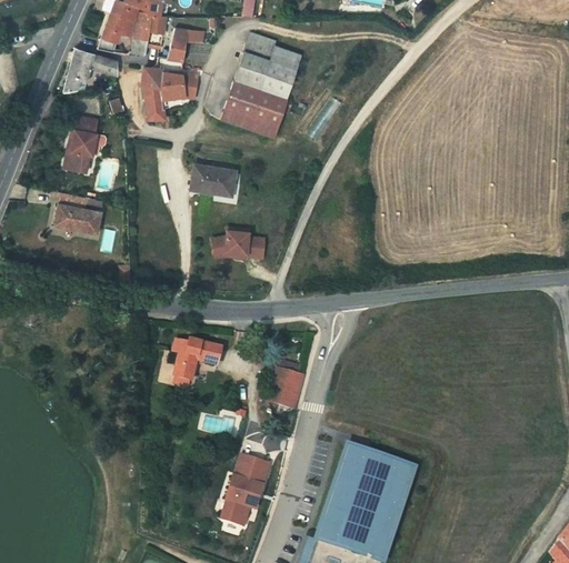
[(120,34),(129,37),(137,8),(126,3),(118,0),(115,0),(103,40),(100,48),(115,51),(120,34)]
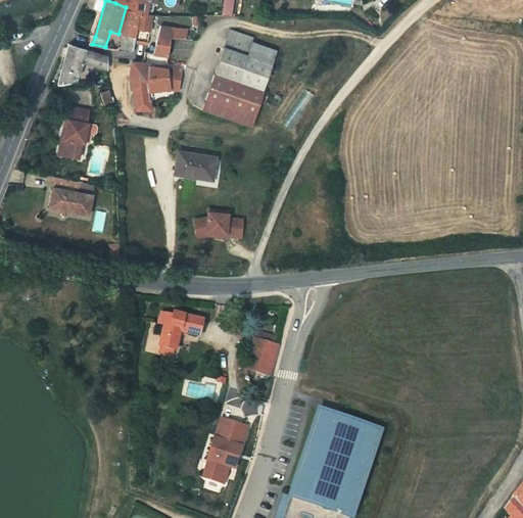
[(116,0),(115,3),(126,7),(129,8),(143,14),(148,14),(152,1),(157,2),(157,0),(116,0)]
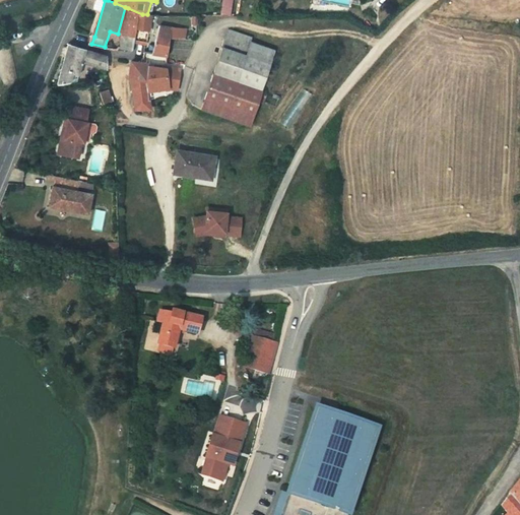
[(232,0),(223,0),(222,16),(231,16),(232,0)]
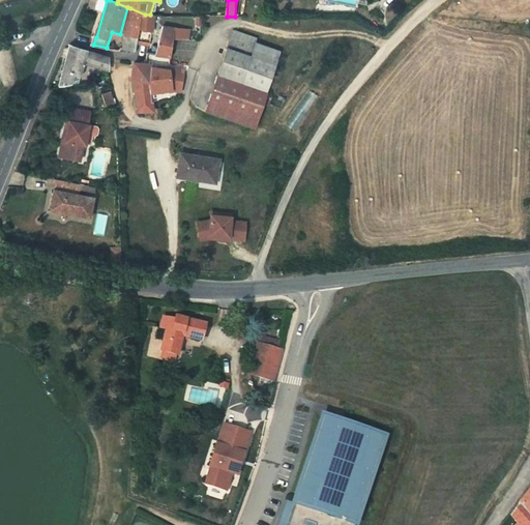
[(145,15),(130,8),(123,46),(137,50),(140,37),(145,15)]
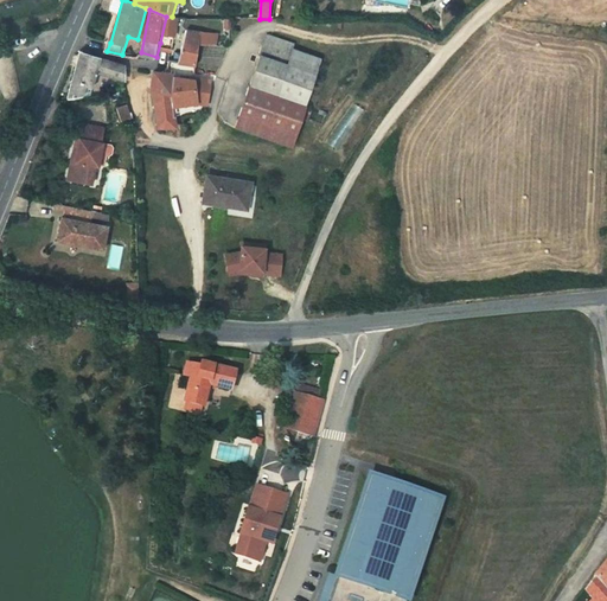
[(160,43),(172,45),(174,33),(178,18),(172,17),(166,17),(160,43)]
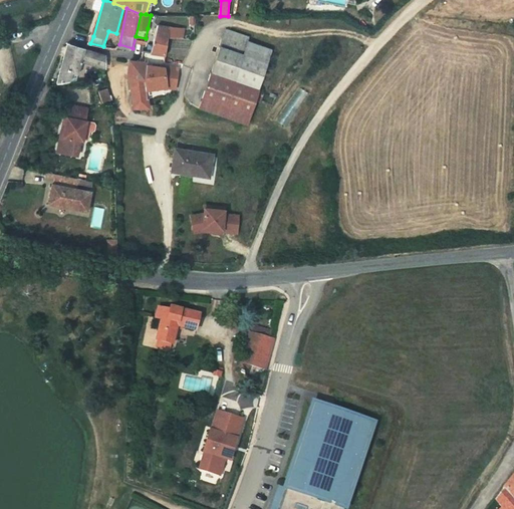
[(144,50),(166,54),(169,35),(166,35),(166,26),(167,15),(151,15),(148,28),(156,31),(154,40),(146,38),(144,50)]
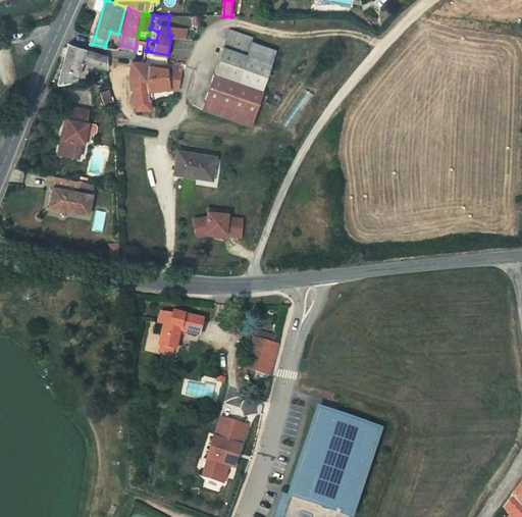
[(179,15),(169,15),(168,27),(178,28),(179,15)]
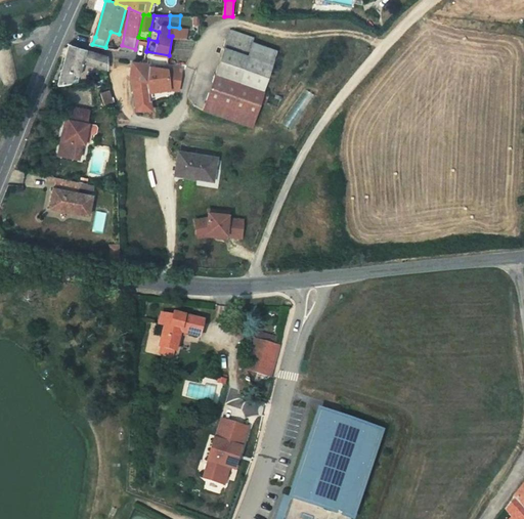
[(254,114),(271,65),(248,55),(252,44),(254,39),(229,31),(208,95),(254,114)]
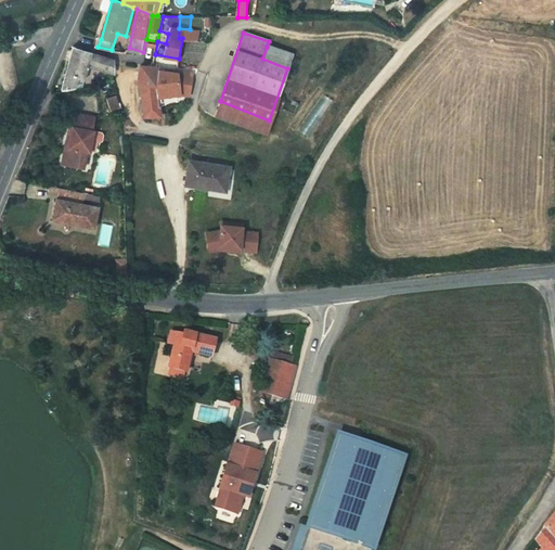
[(267,47),(262,59),(287,68),(292,56),(267,47)]
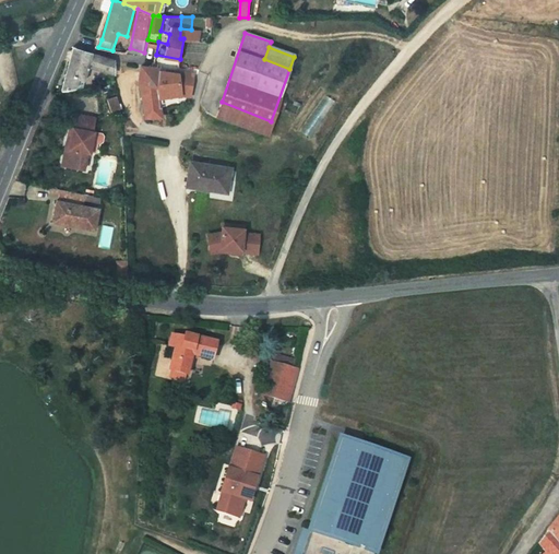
[(87,67),(116,75),(119,60),(75,50),(72,63),(62,93),(80,91),(87,67)]
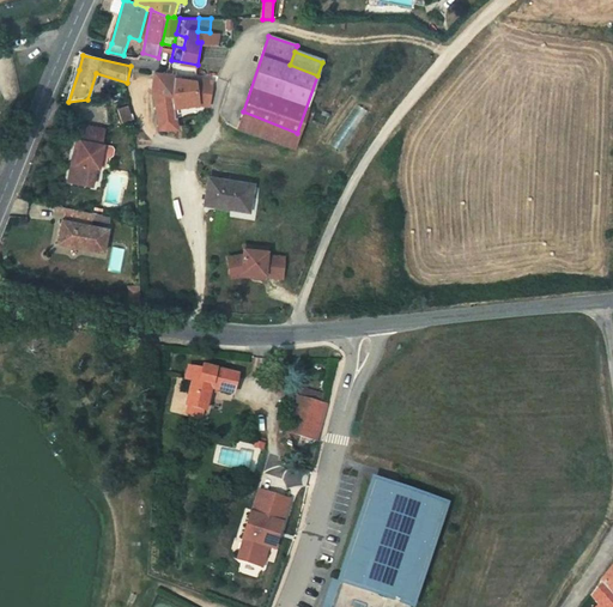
[(175,126),(176,98),(177,76),(169,73),(155,71),(149,93),(159,97),(158,126),(175,126)]
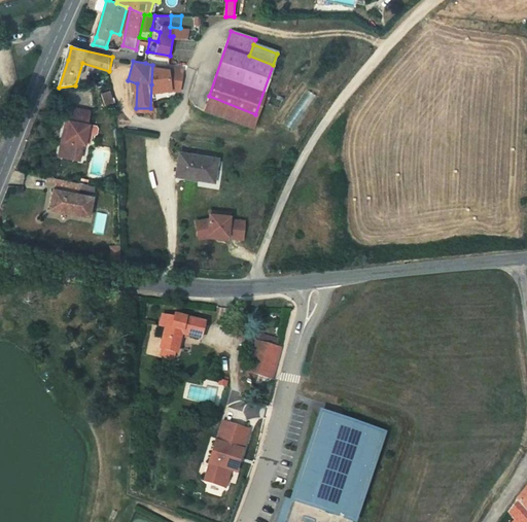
[(171,67),(152,65),(151,84),(172,85),(172,89),(182,91),(186,70),(171,67)]
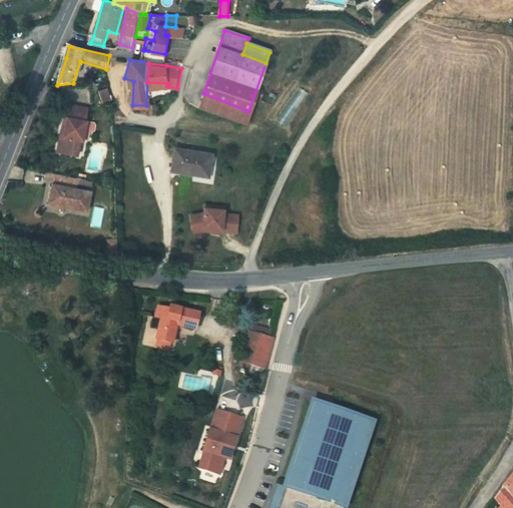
[(198,106),(244,122),(248,111),(203,93),(198,106)]
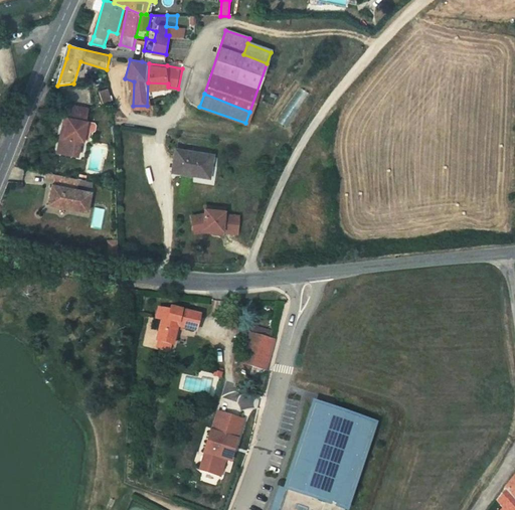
[(64,122),(71,124),(66,157),(82,159),(90,112),(66,108),(64,122)]
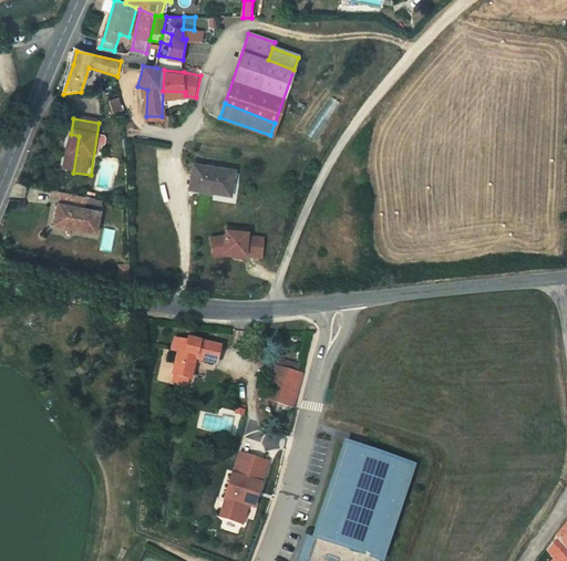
[(65,172),(73,173),(79,136),(71,134),(65,172)]
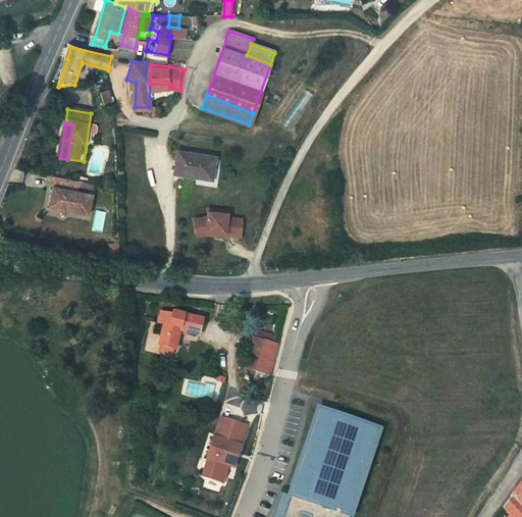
[(190,177),(191,173),(209,176),(211,158),(174,152),(171,173),(190,177)]
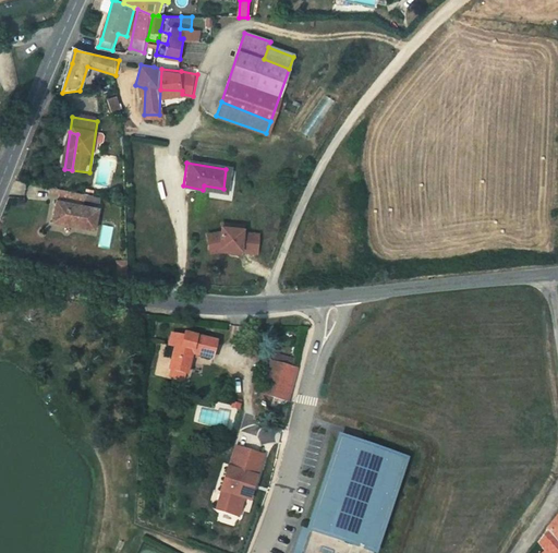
[(43,188),(41,196),(57,199),(58,190),(43,188)]
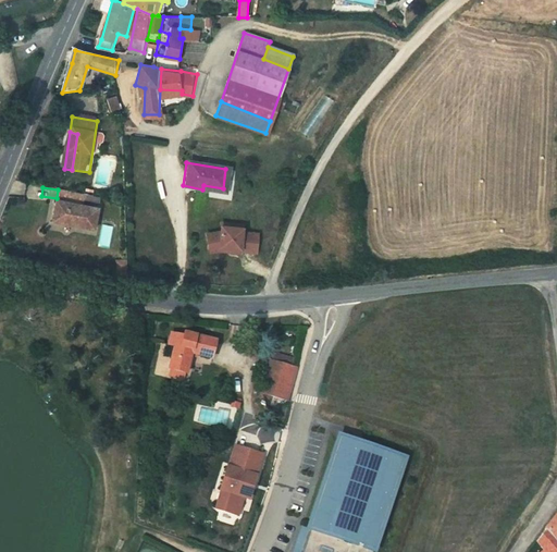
[(75,193),(58,189),(57,198),(56,204),(49,203),(47,222),(87,229),(89,209),(74,206),(75,193)]
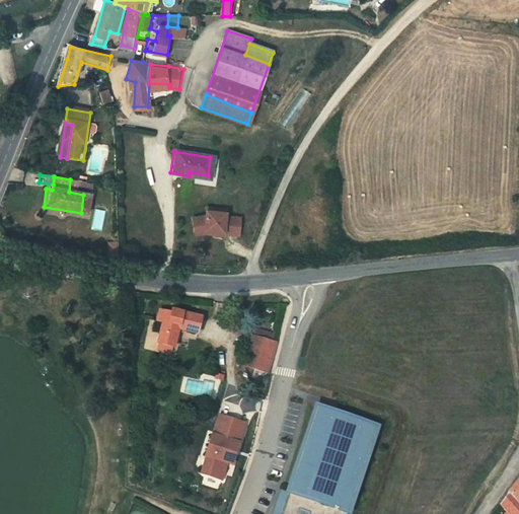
[(229,212),(209,208),(208,217),(205,216),(197,217),(196,229),(206,228),(206,230),(215,232),(214,235),(224,237),(225,235),(239,237),(242,220),(227,218),(229,212)]
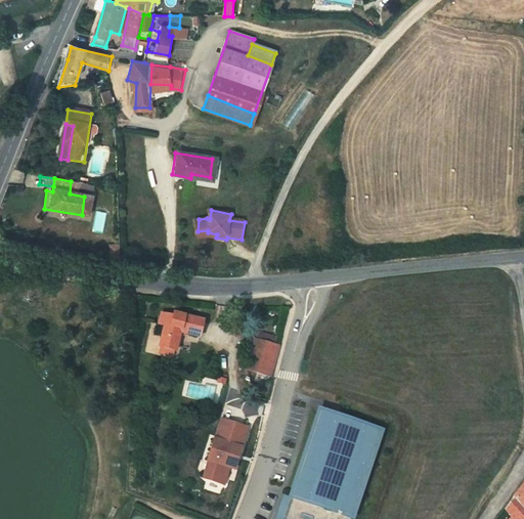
[(119,245),(108,243),(106,255),(119,257),(119,245)]
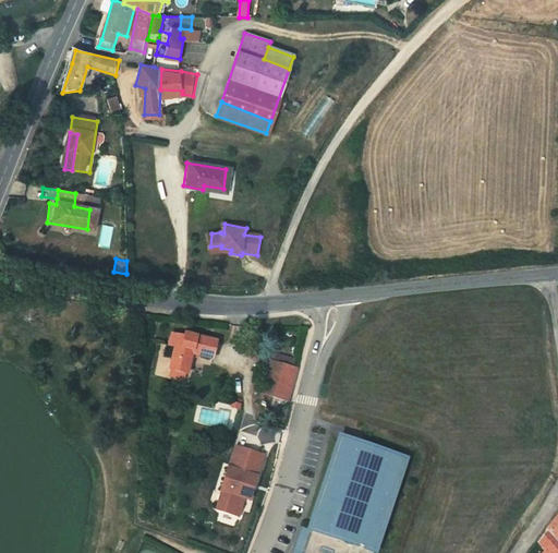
[(199,341),(186,338),(185,343),(171,339),(169,350),(176,351),(192,356),(193,359),(196,359),(199,341)]
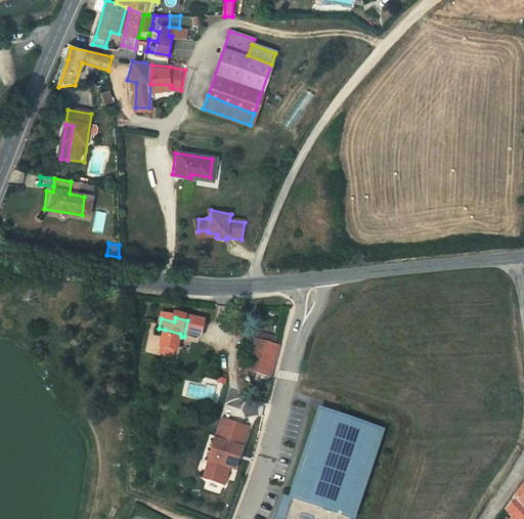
[(187,320),(184,337),(201,341),(205,325),(187,320)]
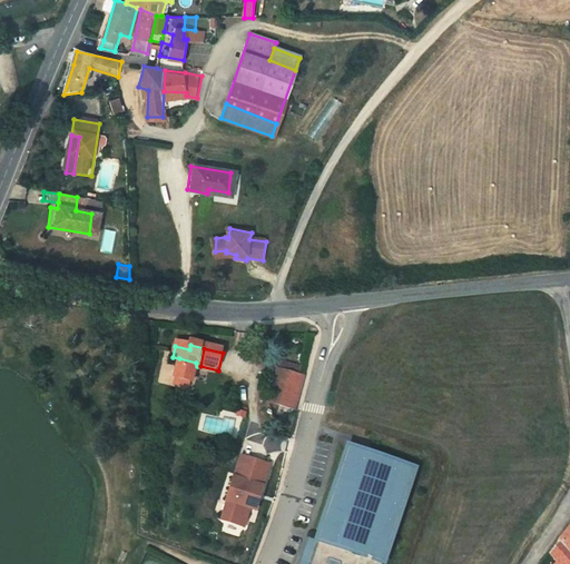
[(197,366),(196,363),(179,358),(172,389),(190,394),(197,366)]
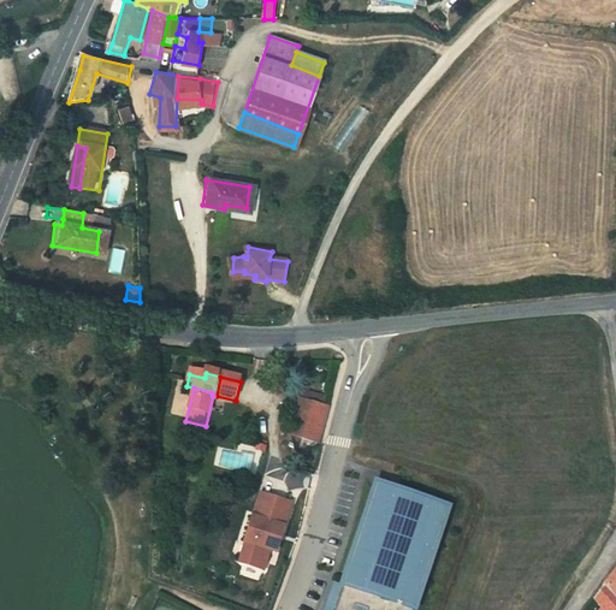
[(292,404),(283,440),(298,444),(295,454),(309,457),(323,413),(292,404)]
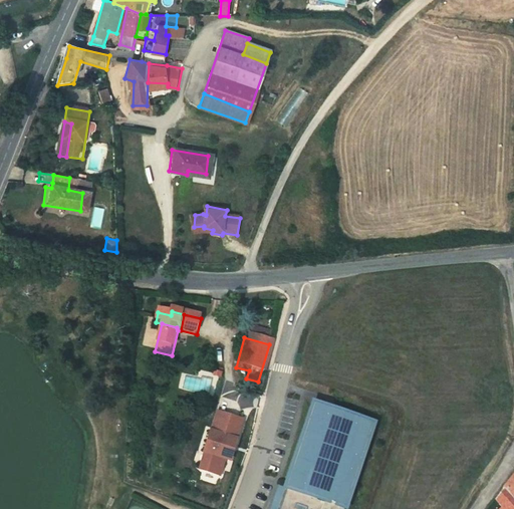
[(308,408),(282,489),(287,490),(281,508),(344,508),(371,428),(308,408)]
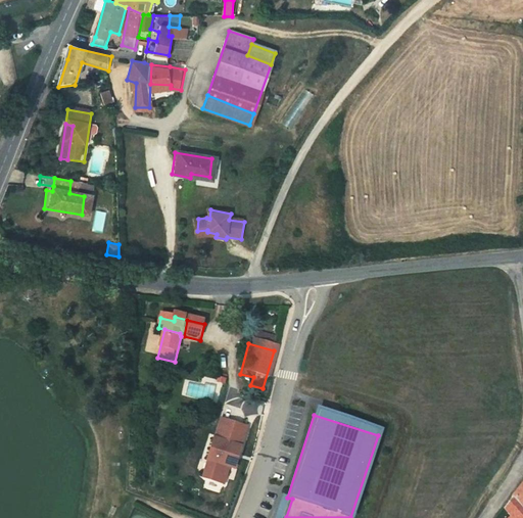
[(218,446),(225,427),(218,425),(210,443),(218,446)]
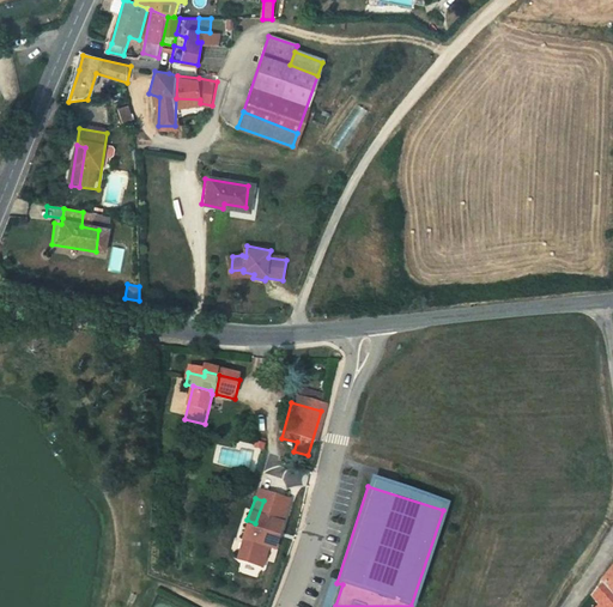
[(263,501),(255,523),(247,520),(238,546),(244,548),(238,568),(259,575),(265,554),(271,556),(275,539),(286,508),(263,501)]
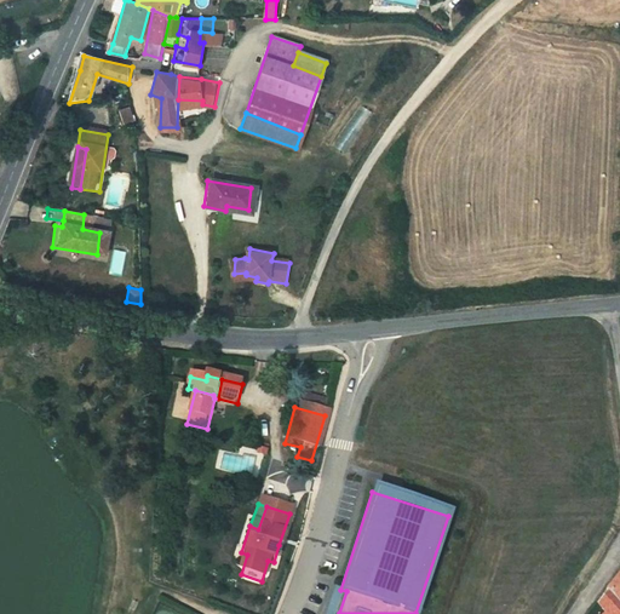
[(247,555),(241,552),(235,573),(241,574),(247,555)]
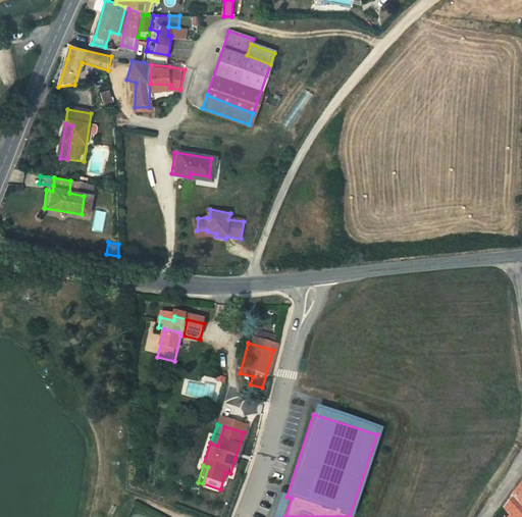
[(521,510),(521,480),(510,496),(521,510)]
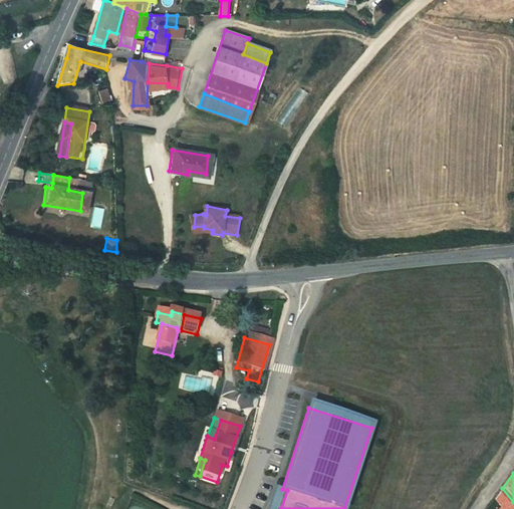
[(282,489),(280,488),(273,508),(281,508),(287,490),(282,489)]
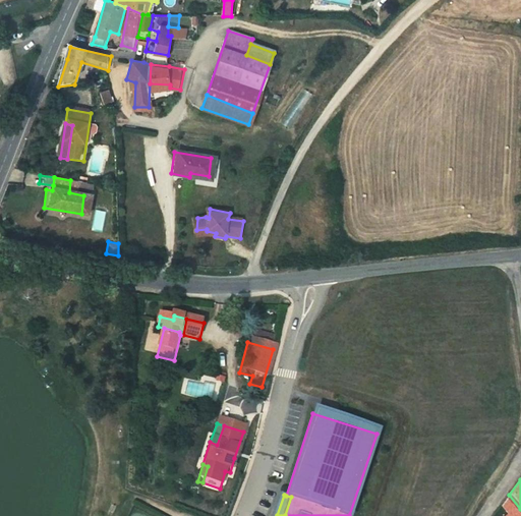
[(520,515),(520,509),(509,495),(507,497),(508,499),(502,506),(510,515),(520,515)]
